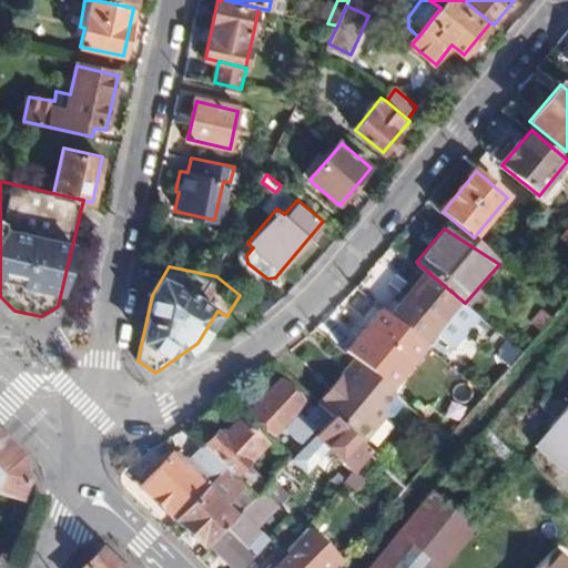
[(391,315),(424,345),(432,336),(457,303),(425,274),(391,315)]
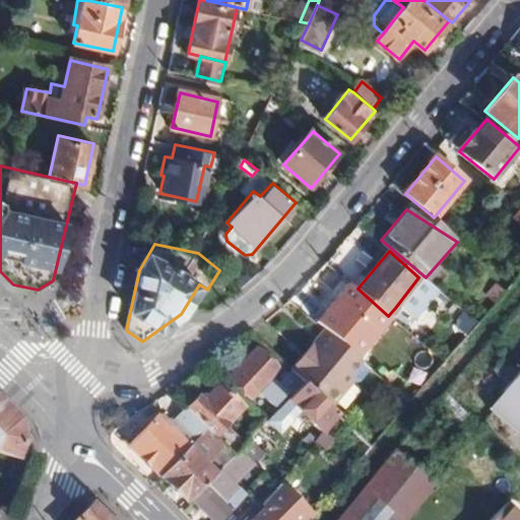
[(438,293),(418,277),(395,308),(413,322),(438,293)]
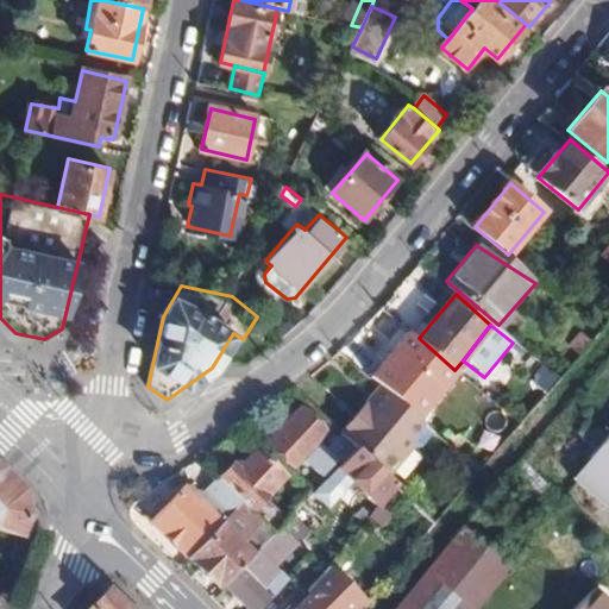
[(539,387),(547,393),(560,377),(546,365),(538,375),(539,387)]
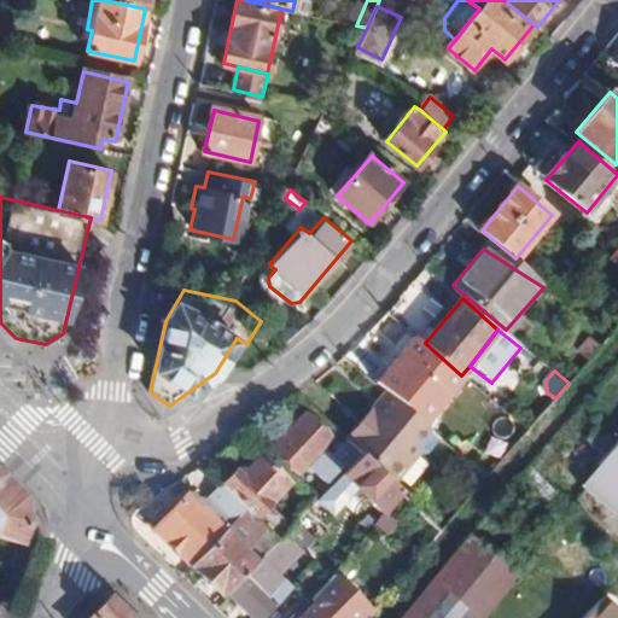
[(380,413),(394,398),(388,392),(374,407),(380,413)]
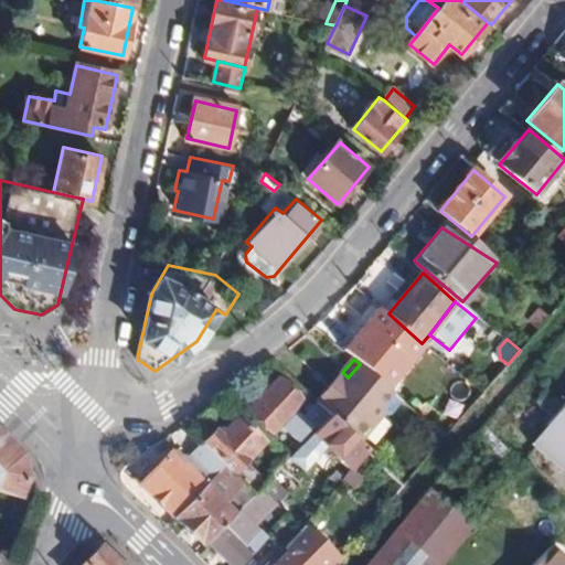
[(392,417),(404,403),(381,383),(360,364),(348,377),(342,372),(316,403),(329,416),(359,445),(382,417),(392,417)]
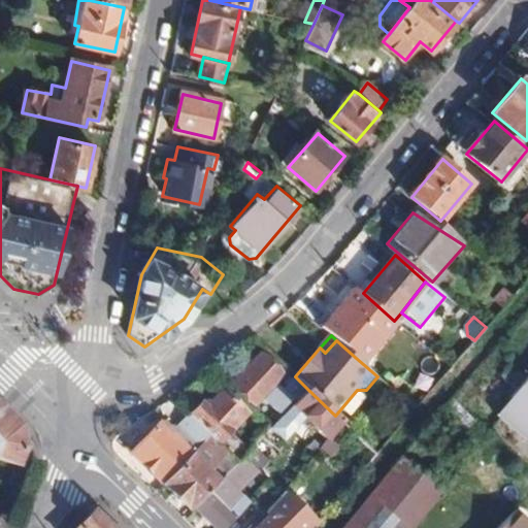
[(421,348),(410,361),(432,378),(442,365),(421,348)]
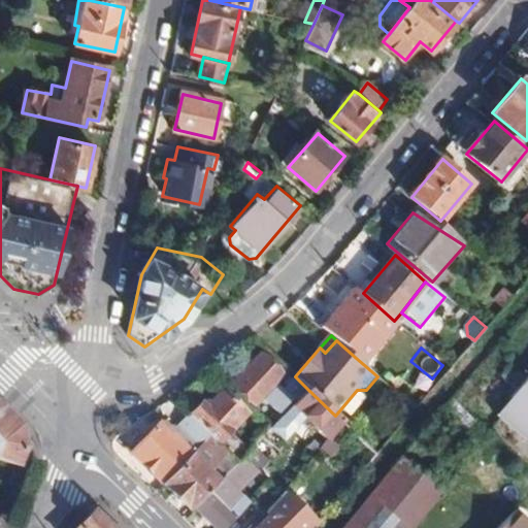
[(262,354),(233,383),(257,404),(265,397),(281,413),(294,398),(277,382),(285,374),(262,354)]
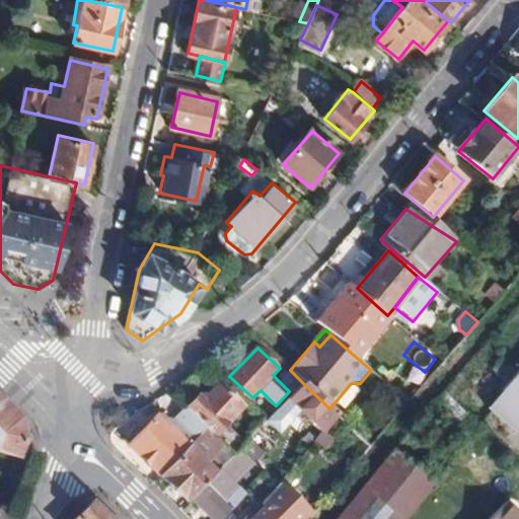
[(503,363),(496,371),(510,383),(517,374),(503,363)]
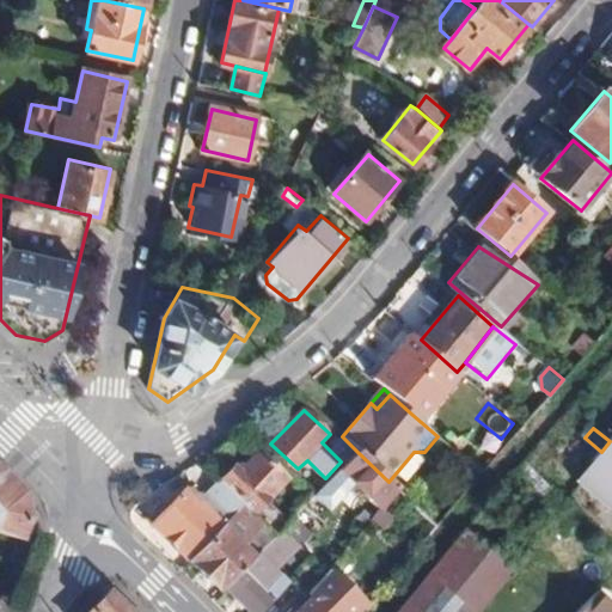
[(605,470),(588,491),(611,510),(611,442),(597,463),(605,470)]
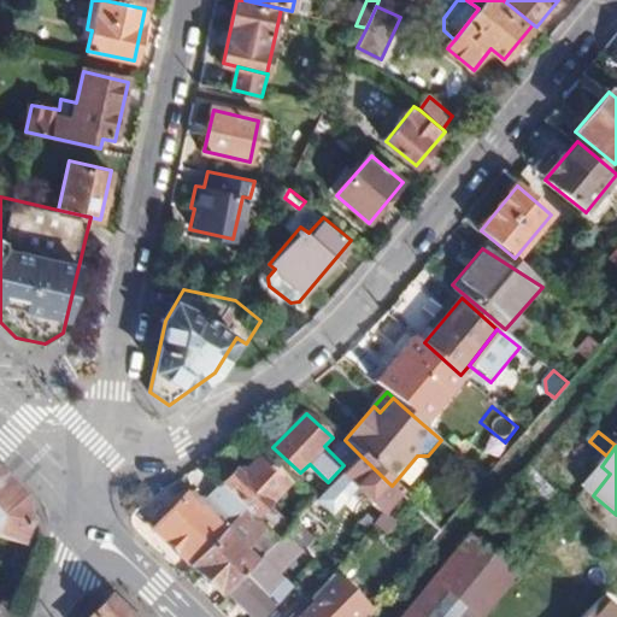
[(381,513),(399,493),(392,486),(359,454),(341,474),(381,513)]
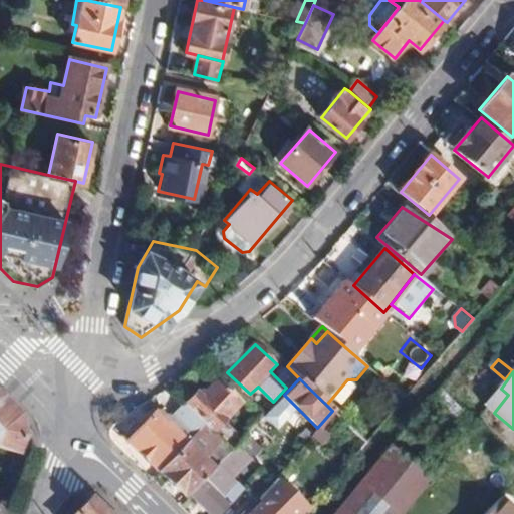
[(205,423),(212,429),(239,401),(217,379),(202,396),(198,392),(185,404),(205,423)]
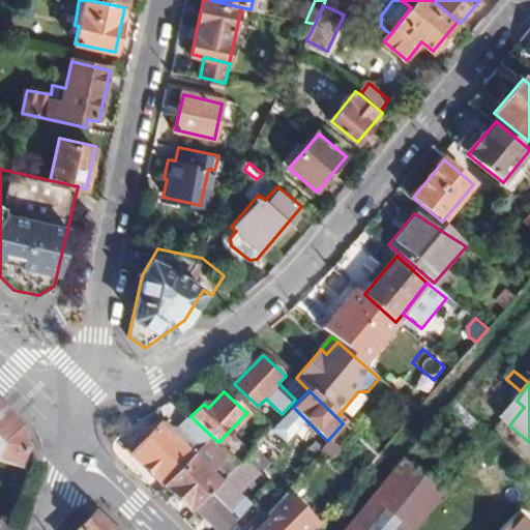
[(20,424),(0,406),(0,463),(20,471),(28,449),(20,424)]
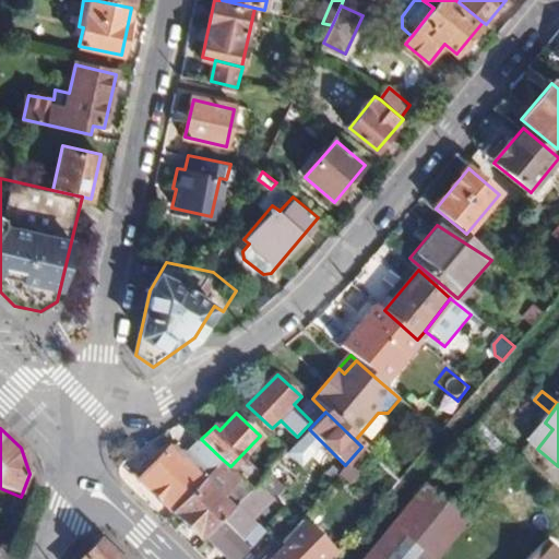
[(223,460),(201,439),(187,453),(209,474),(223,460)]
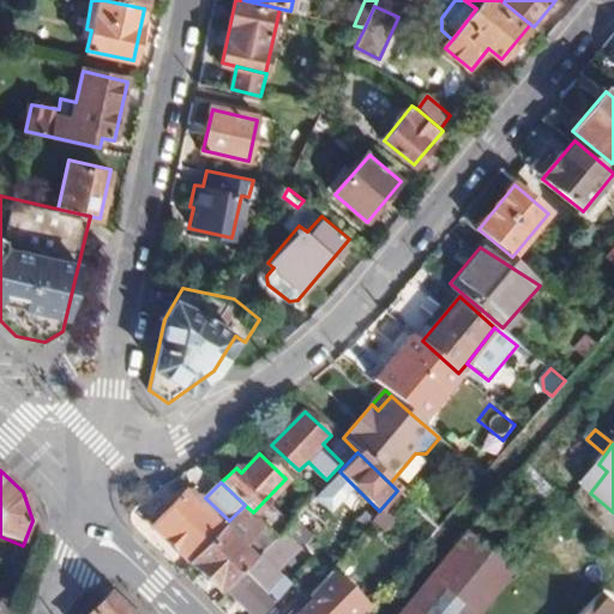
[(192,485),(186,492),(192,497),(197,492),(192,485)]
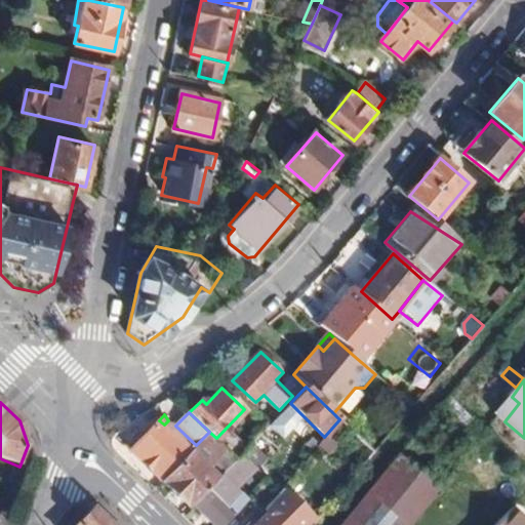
[(131,448),(163,479),(191,450),(164,425),(159,420),(131,448)]
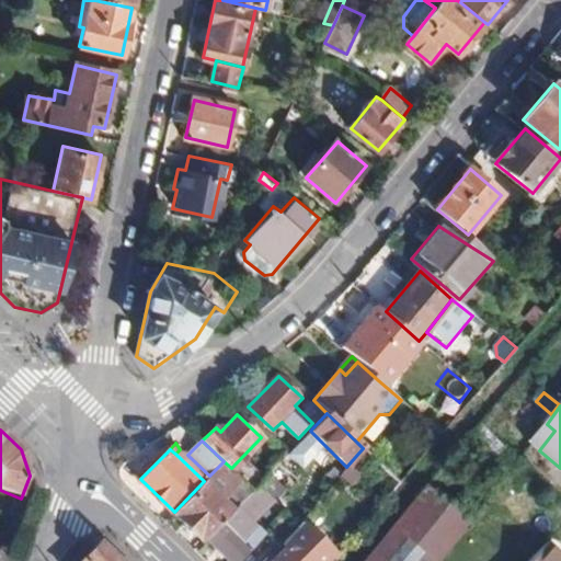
[(187,455),(180,449),(175,454),(204,481),(209,476),(187,455)]
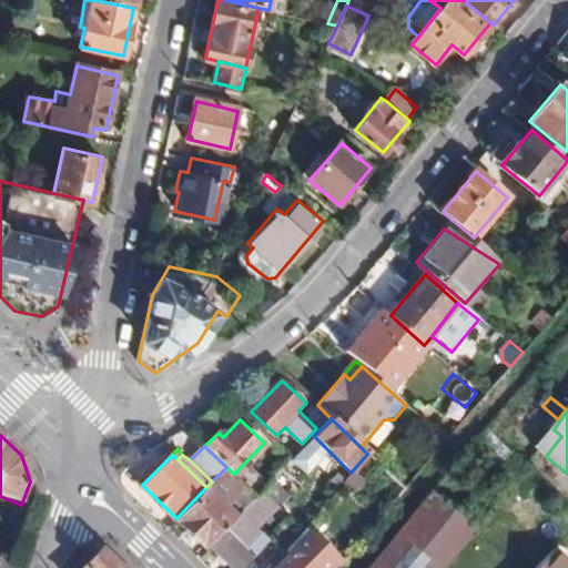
[(206,548),(210,546),(256,496),(234,474),(226,467),(212,482),(206,487),(176,518),(206,548)]
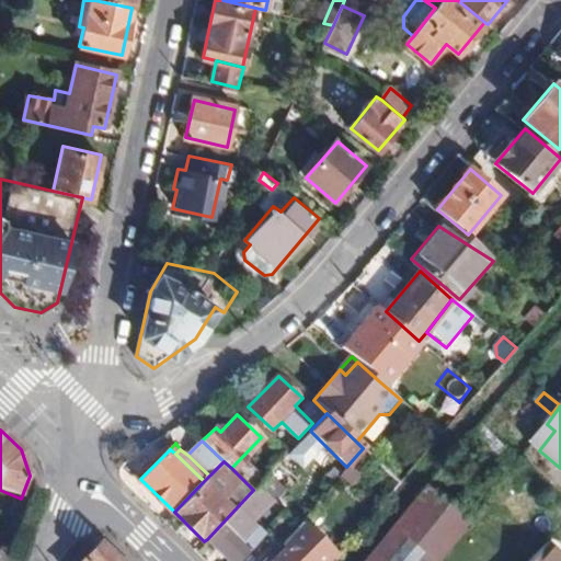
[(207,539),(230,560),(239,560),(272,528),(251,510),(273,487),(264,479),(253,490),(207,539)]
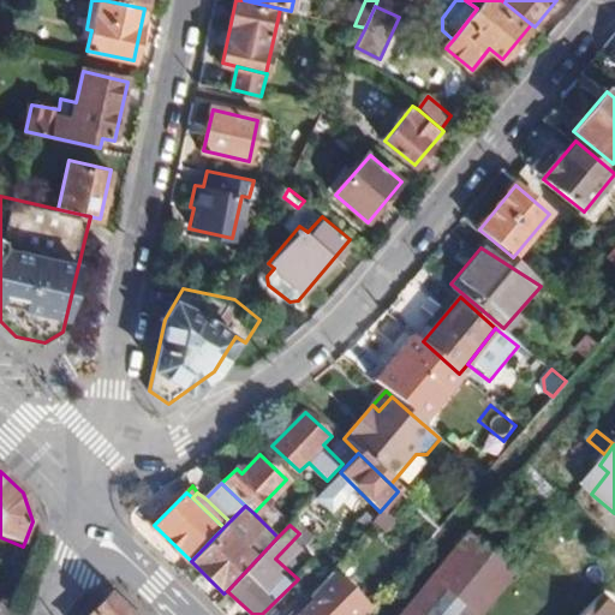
[(477,614),(514,571),(497,556),(469,532),(400,614),(477,614)]
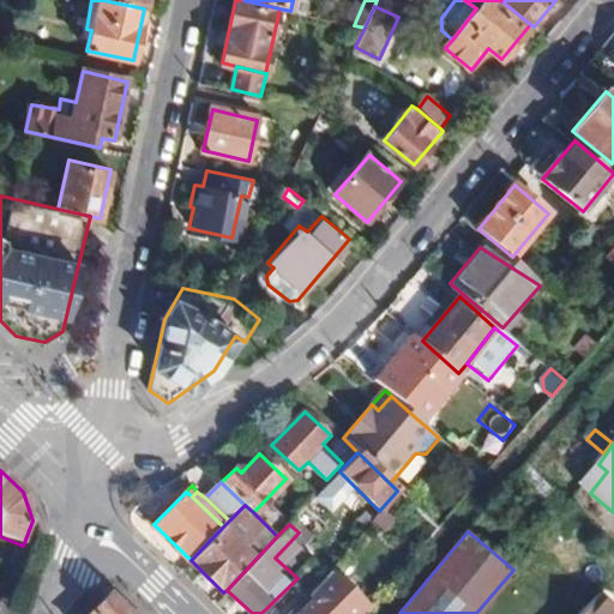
[(510,541),(497,555),(513,570),(527,555),(510,541)]
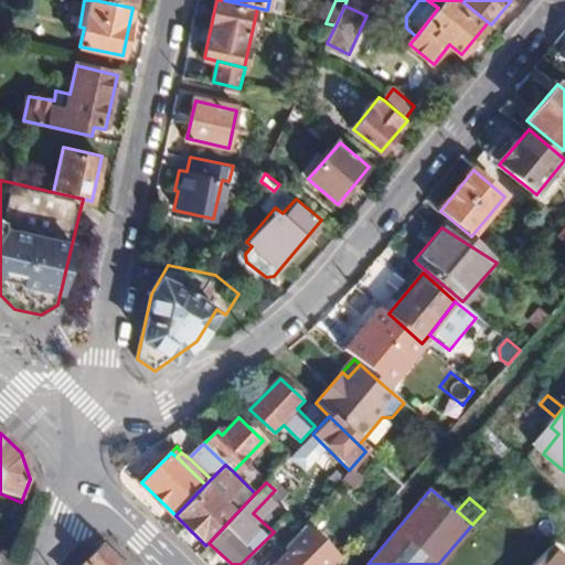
[(288,547),(272,564),(339,564),(342,562),(301,522),(283,543),(288,547)]
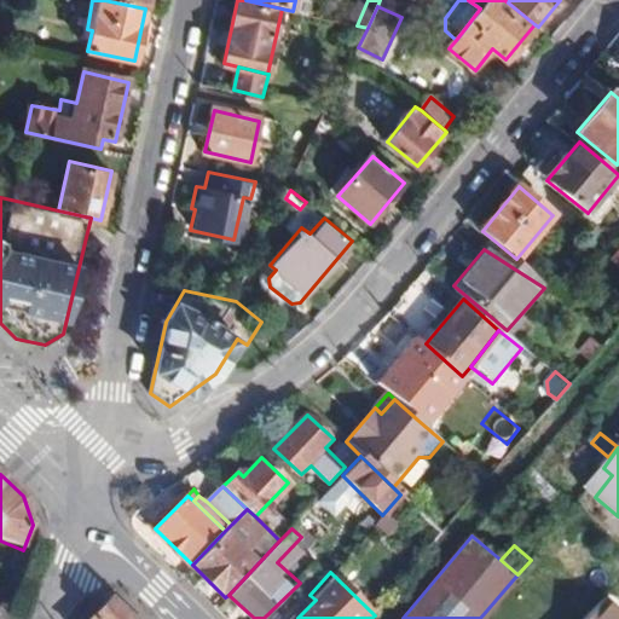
[(298,618),(316,600),(310,595),(287,618),(298,618)]
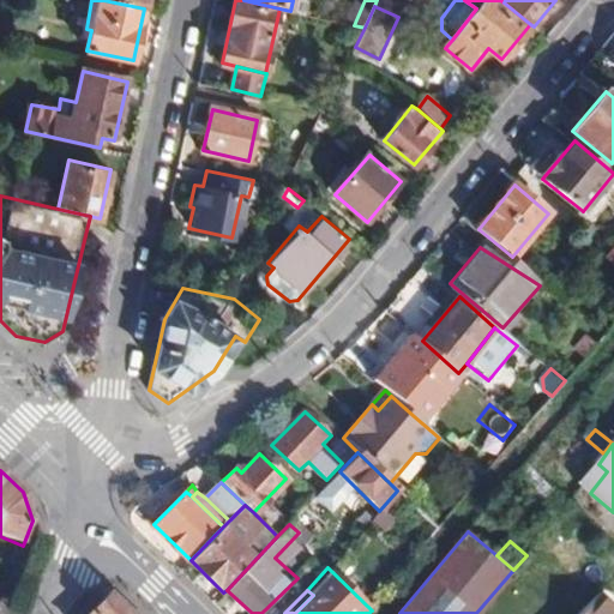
[(132,613),(110,593),(90,613),(132,613)]
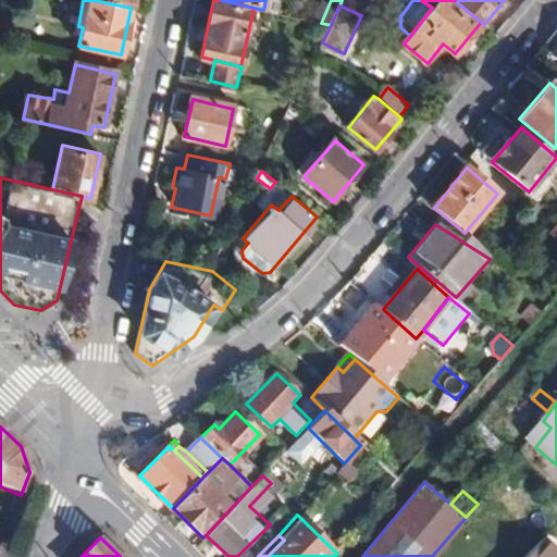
[(556,556),(556,552),(545,540),(528,556),(556,556)]
